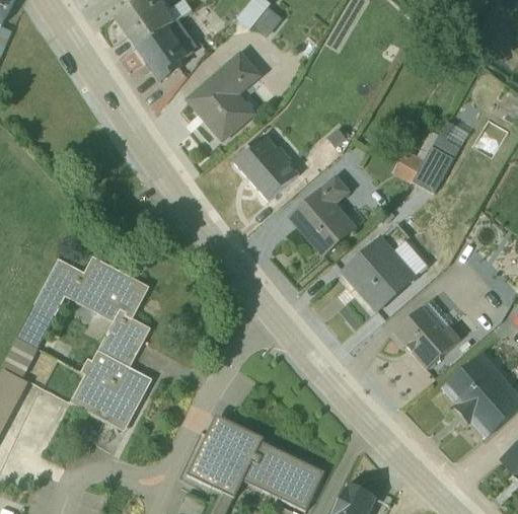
[(0,0),(0,57),(12,30),(1,24),(13,0),(0,0)]
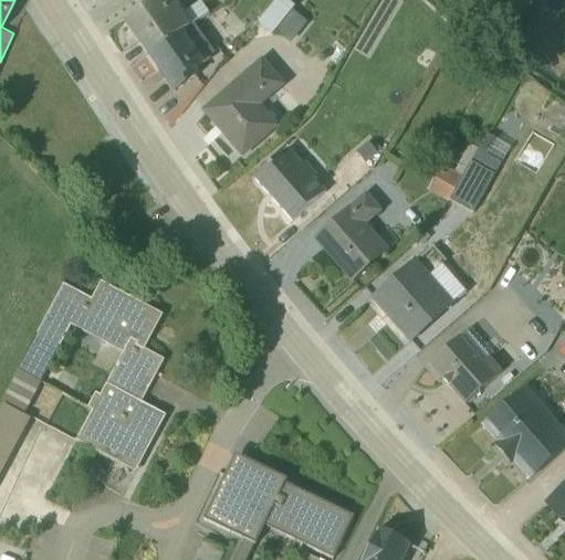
[(149,0),(124,18),(147,51),(194,20),(209,9),(202,0),(198,0),(186,9),(179,0),(149,0)]
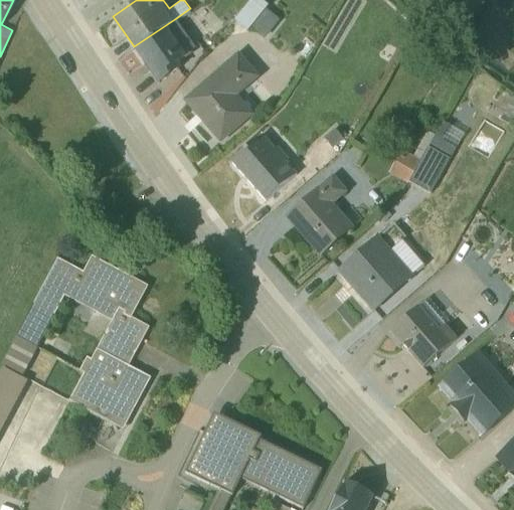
[(247,0),(233,18),(246,28),(251,23),(266,34),(280,17),(266,6),(268,2),(265,0),(247,0)]
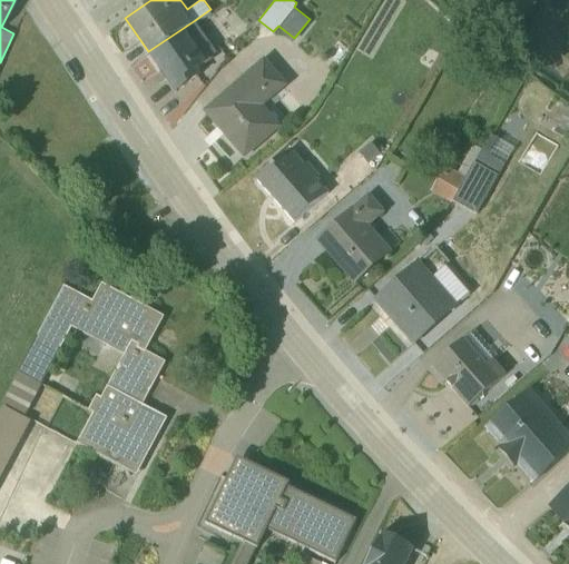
[(216,50),(195,20),(148,51),(175,90),(200,73),(196,67),(213,56),(212,53),(216,50)]
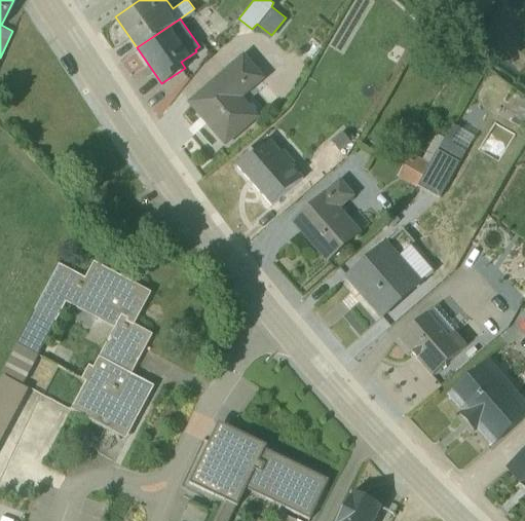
[(265,75),(245,52),(190,100),(225,140),(258,112),(242,95),(265,75)]
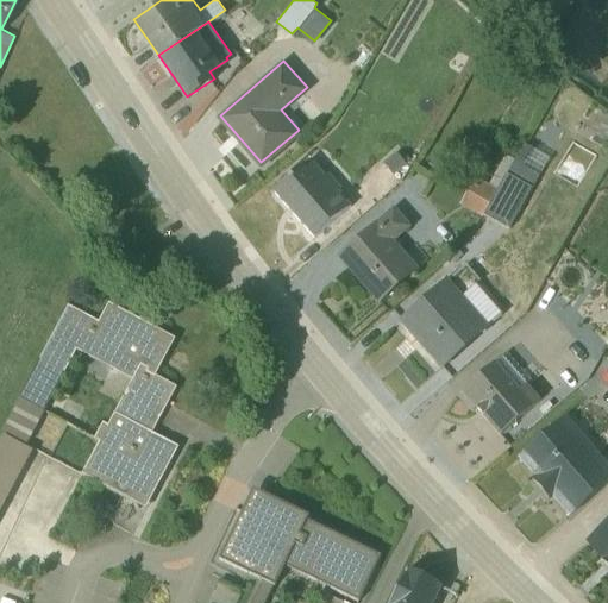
[(313,155),(271,193),(318,244),(359,206),(313,155)]
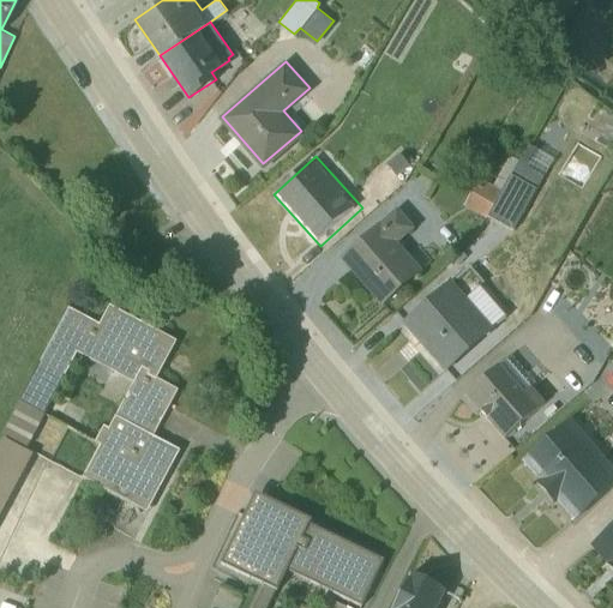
[(492,206),(498,179),(473,173),(467,202),(492,206)]
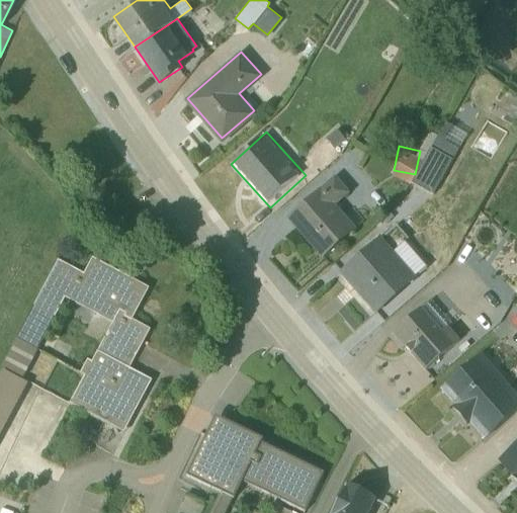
[(349,190),(335,175),(289,216),(323,254),(354,226),(335,203),(349,190)]
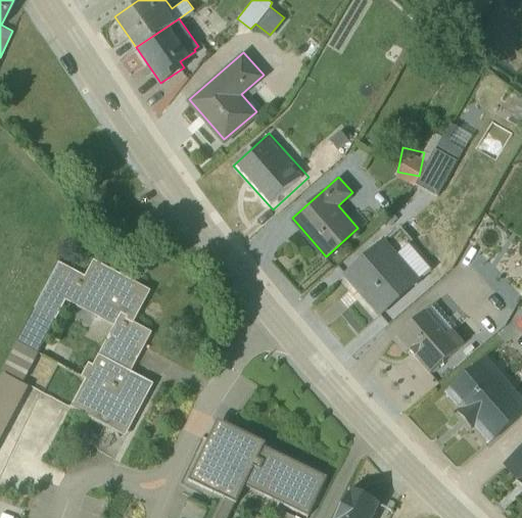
[(383,237),(341,273),(378,315),(420,279),(383,237)]
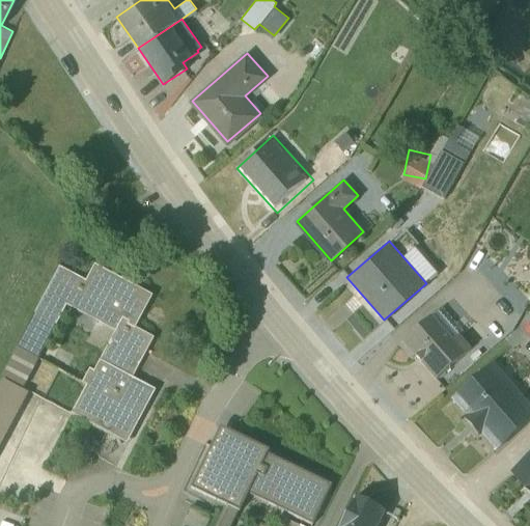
[(71,411),(126,440),(155,387),(133,375),(154,334),(136,324),(151,293),(94,261),(85,277),(59,264),(2,372),(24,384),(65,303),(114,329),(93,367),(89,365),(81,380),(85,383),(71,411)]
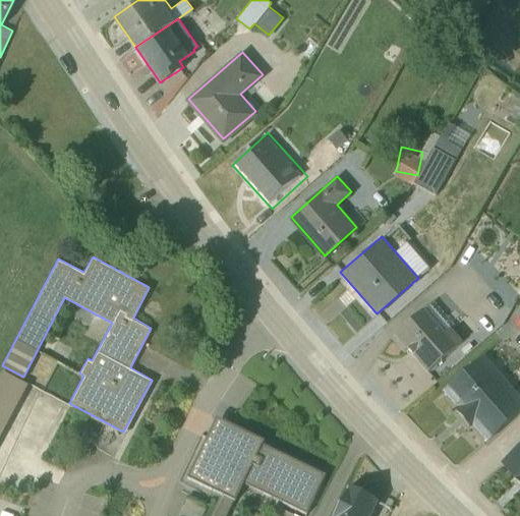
[(428,302),(390,336),(403,350),(406,347),(426,370),(462,340),(428,302)]
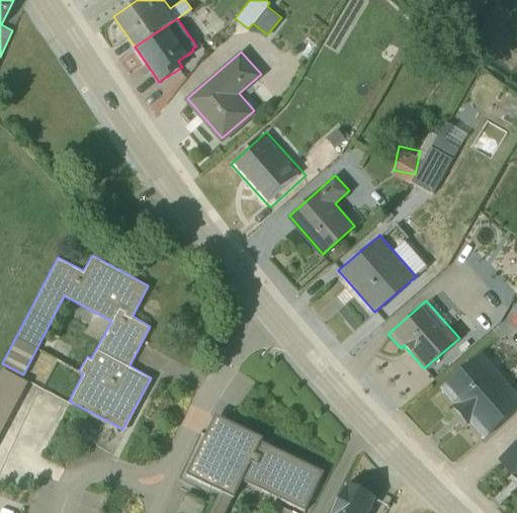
[(516,393),(481,351),(439,388),(452,403),(450,405),(467,424),(469,422),(484,438),(516,409),(516,393)]
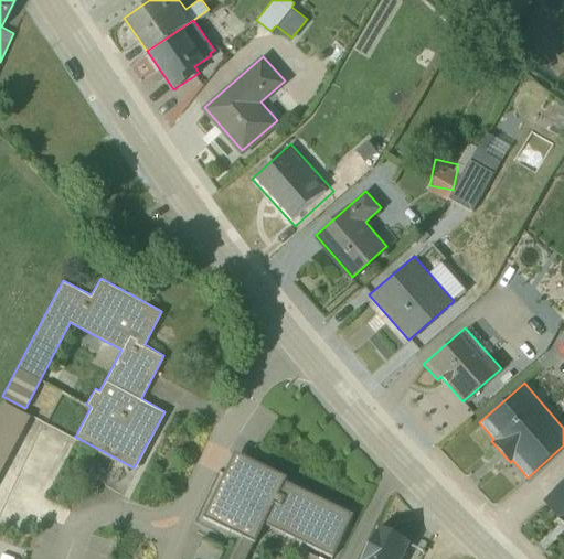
[(0,470),(30,416),(2,399),(0,402),(0,470)]
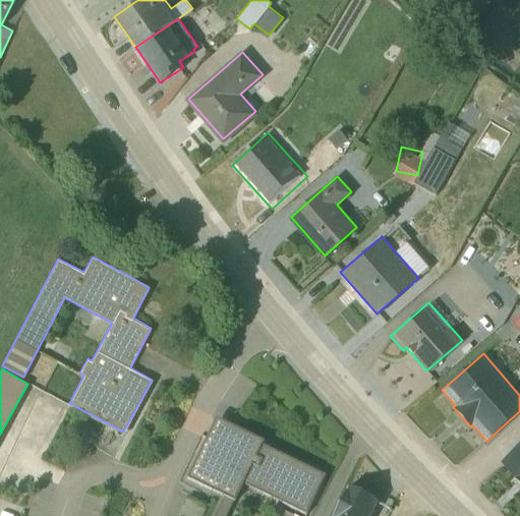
[(306,512),(326,472),(321,469),(320,471),(290,457),(262,444),(265,439),(216,415),(186,475),(224,494),(213,515),(225,515),(242,480),(306,512)]
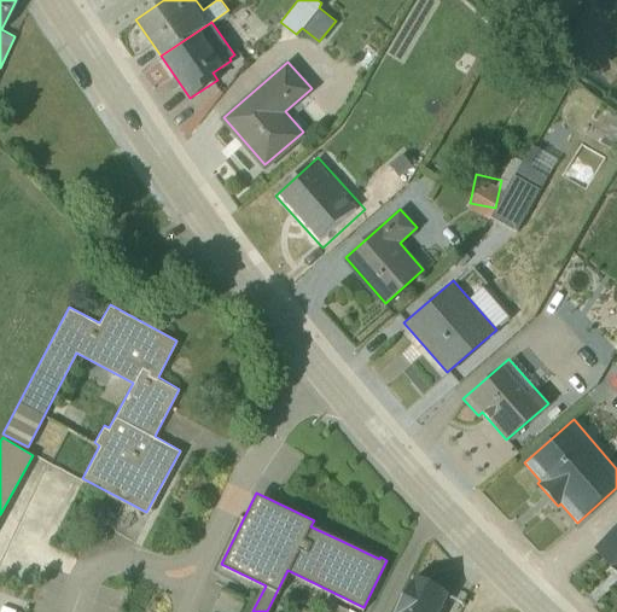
[(616,526),(593,547),(616,573),(616,526)]
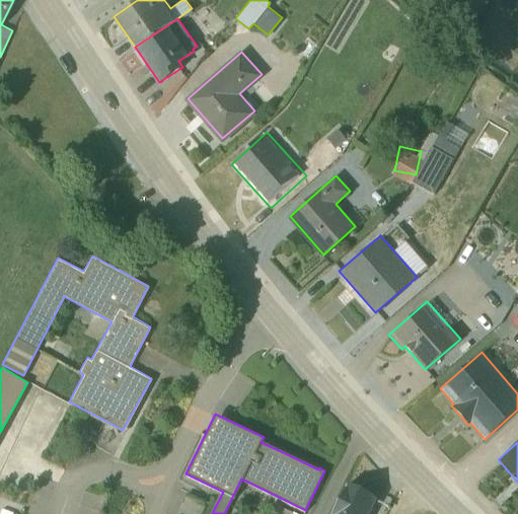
[(368,513),(376,498),(347,484),(330,513),(368,513)]
